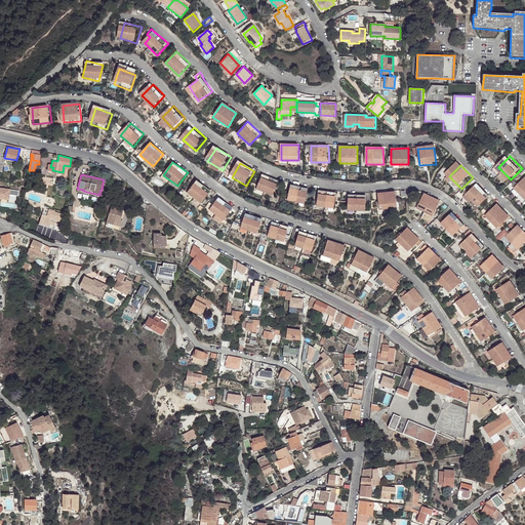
[(276,197),(282,183),(267,175),(260,190),(276,197)]
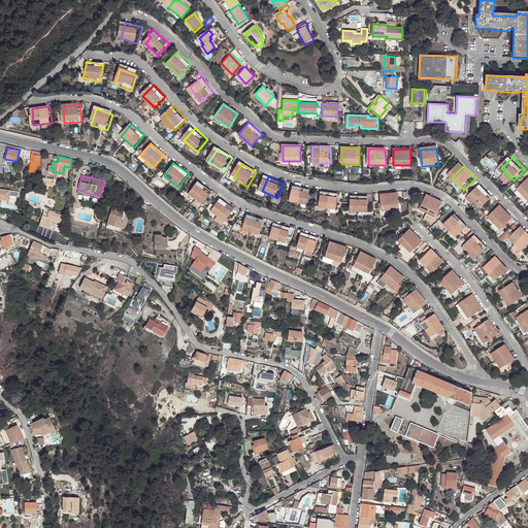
[(204,205),(212,191),(198,182),(189,195),(204,205)]
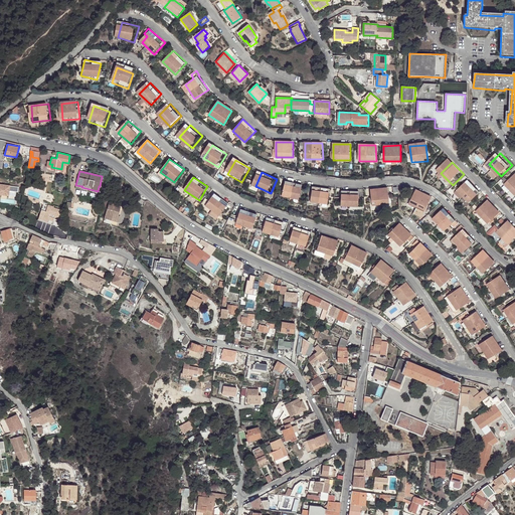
[(303,199),(306,184),(289,180),(286,195),(303,199)]
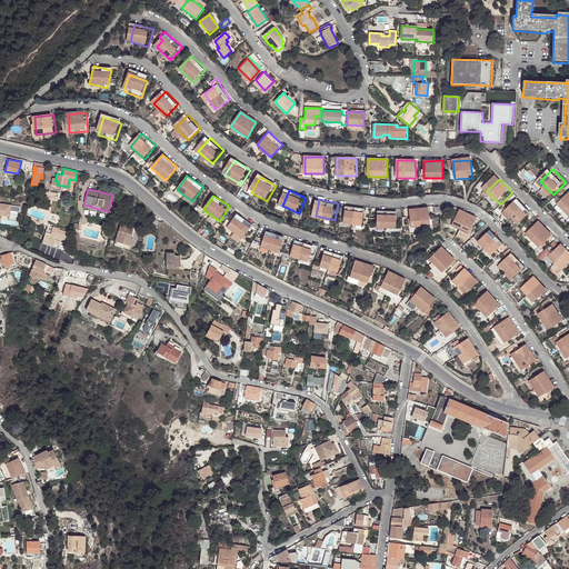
[(20,206),(0,202),(0,213),(17,217),(18,211),(19,211),(20,206)]
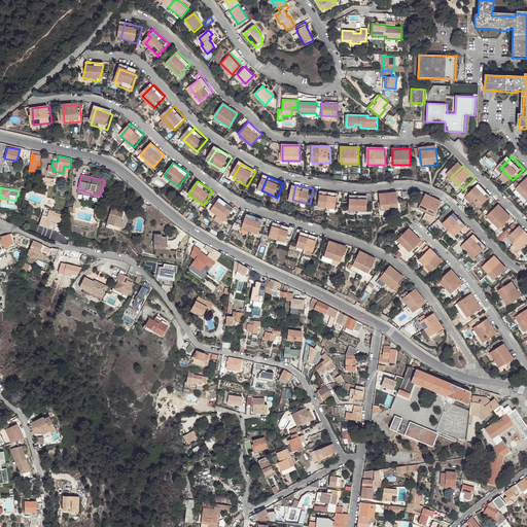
[(484,210),(495,199),(484,187),(472,199),(484,210)]
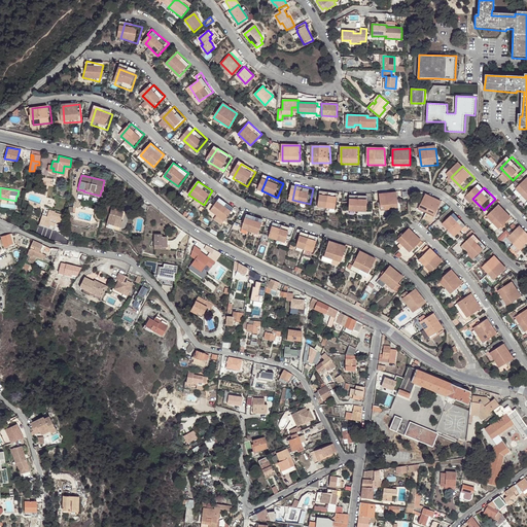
[(340,209),(342,194),(324,190),(322,207),(340,209)]
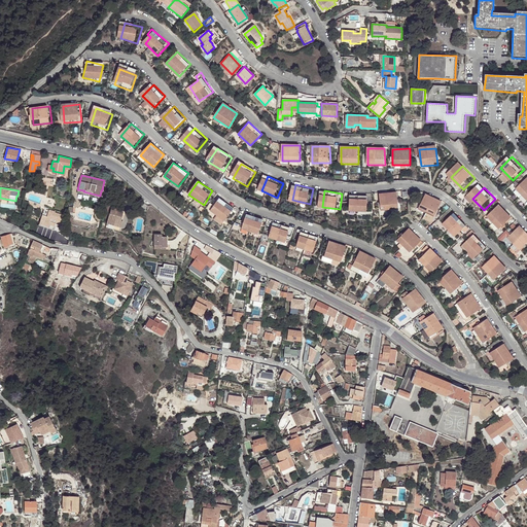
[(397,209),(395,192),(378,196),(381,212),(397,209)]
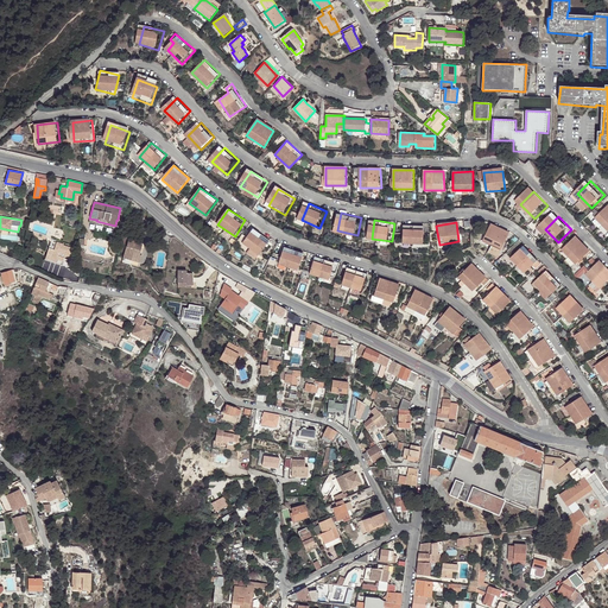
[(263,254),(272,240),(257,228),(246,244),(263,254)]
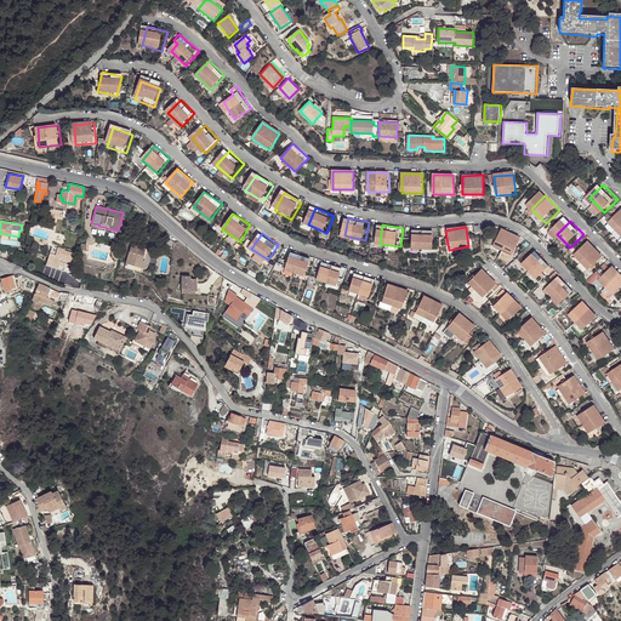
[(429,254),(432,235),(411,233),(409,251),(429,254)]
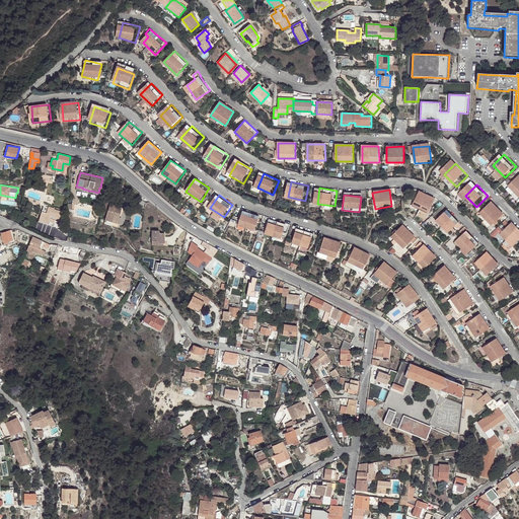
[(431,219),(436,204),(420,199),(415,214),(431,219)]
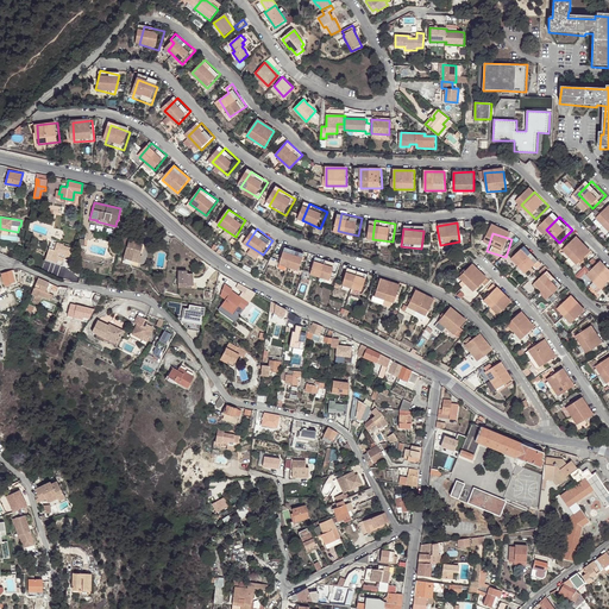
[(50,239),(50,240),(44,259),(61,264),(62,261),(66,262),(69,263),(74,248),(62,244),(63,244),(50,239)]
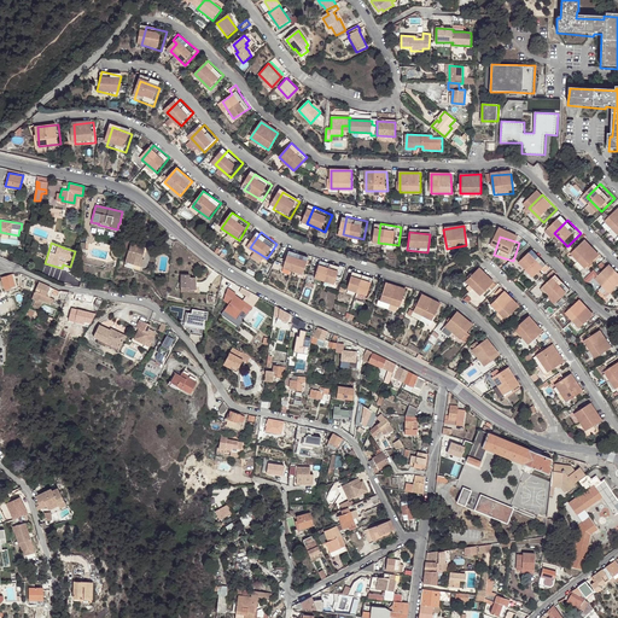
[(140,258),(143,258),(146,248),(132,243),(127,260),(132,261),(130,264),(138,266),(140,258)]
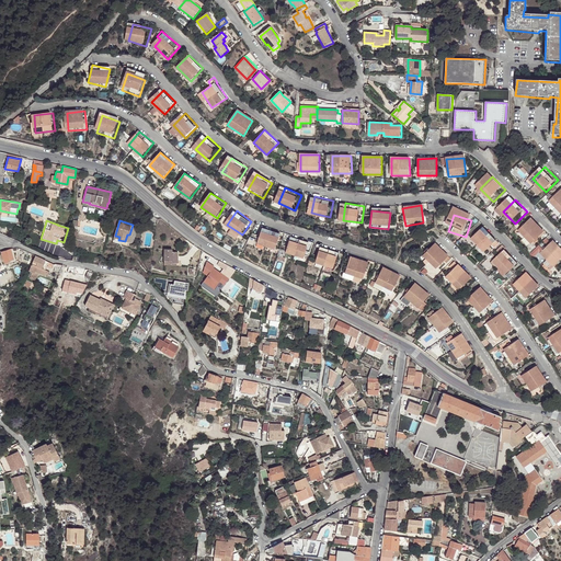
[(537,247),(550,233),(536,220),(524,232),(537,247)]
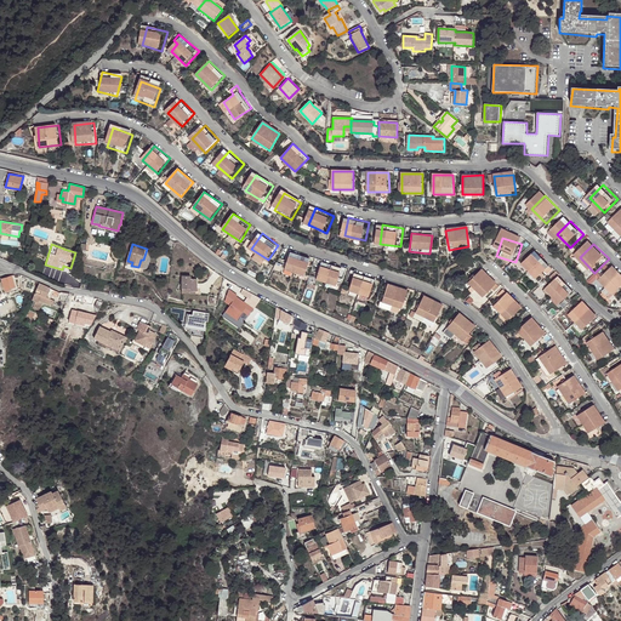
[(306,277),(313,258),(295,251),(288,268),(306,277)]
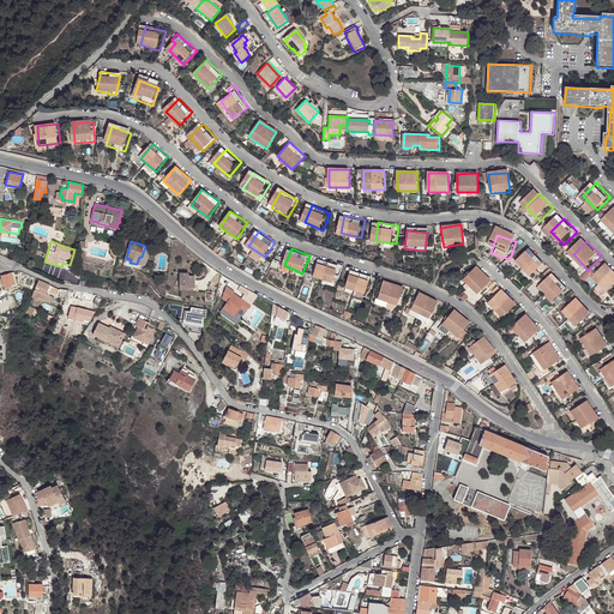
[(530,277),(543,264),(529,250),(516,263),(530,277)]
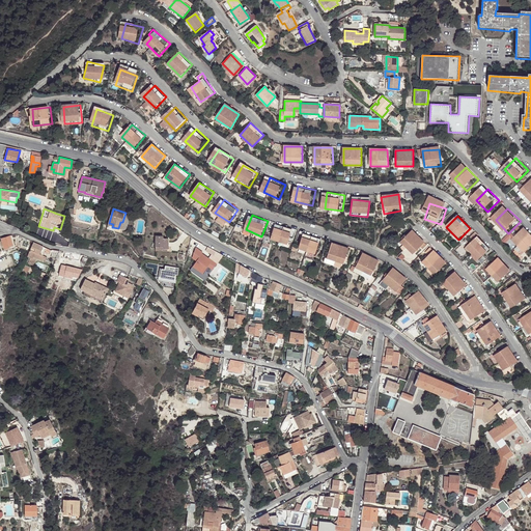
[(107,228),(121,232),(122,233),(126,223),(122,222),(120,222),(118,228),(112,227),(113,224),(109,223),(109,224),(107,228)]
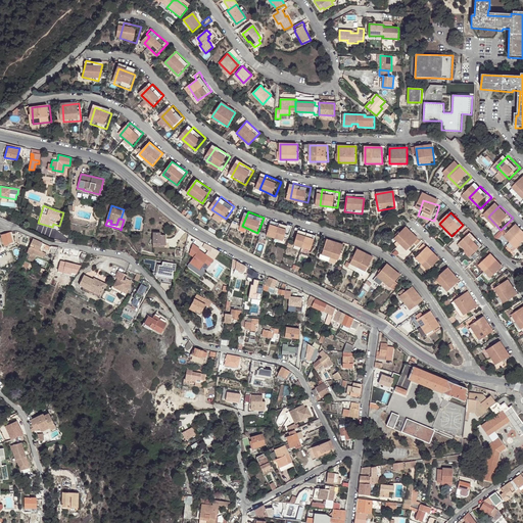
[(285,242),(291,228),(275,221),(269,236),(285,242)]
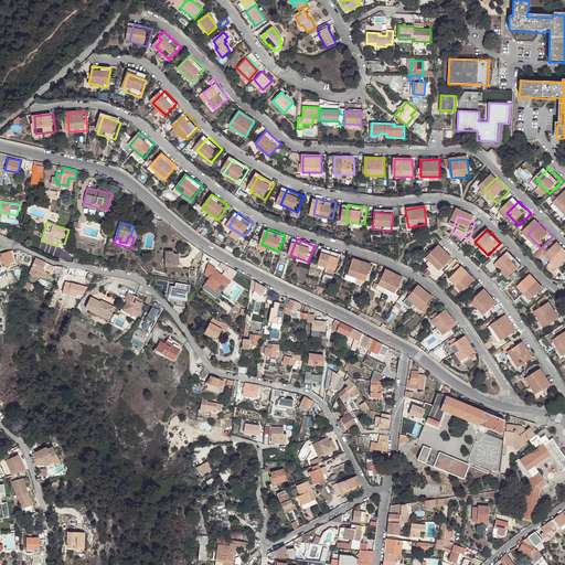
[(563,269),(564,267),(564,247),(562,244),(550,256),(563,269)]
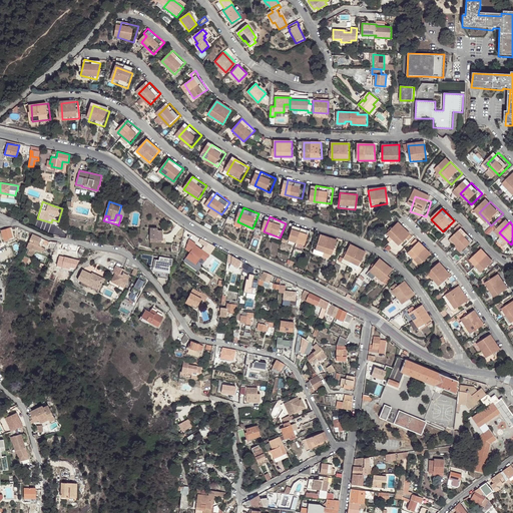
[(492,224),(483,232),(487,236),(495,228),(492,224)]
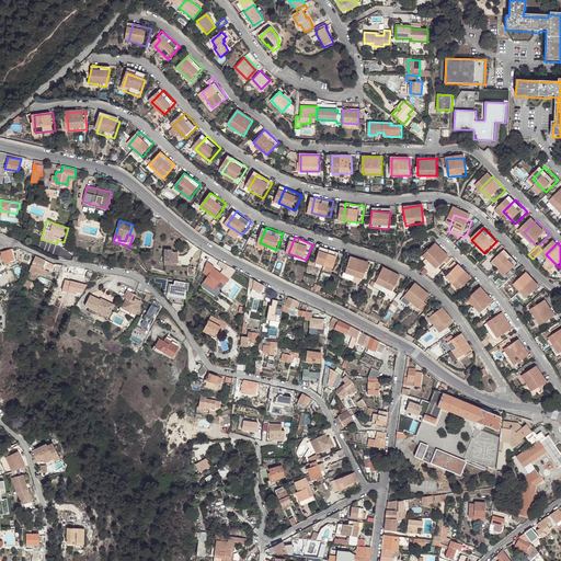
[(335,270),(342,253),(324,247),(319,263),(335,270)]
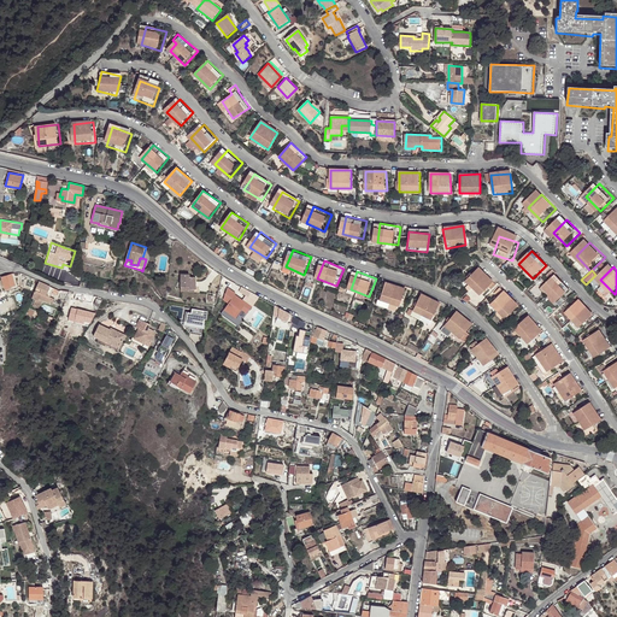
[(556,301),(570,287),(554,272),(542,287),(556,301)]
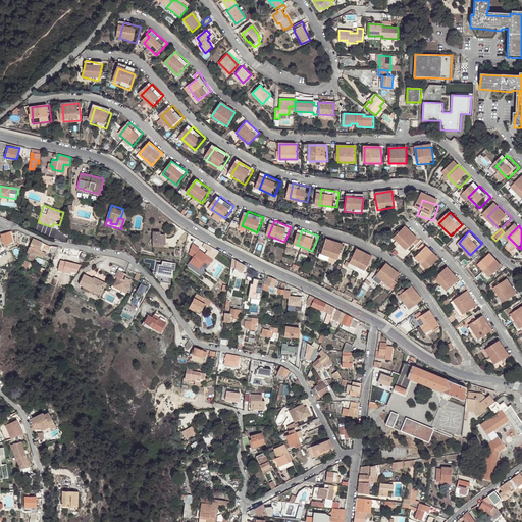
[(10,231),(1,235),(4,244),(9,242),(13,241),(10,231)]
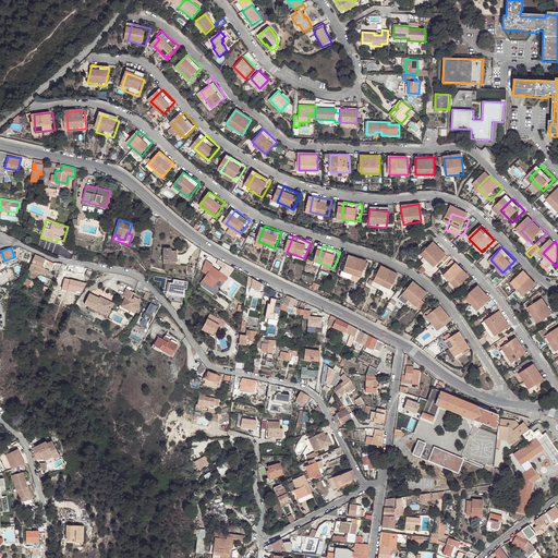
[(172,249),(164,247),(164,264),(176,264),(177,264),(177,251),(172,251),(172,249)]
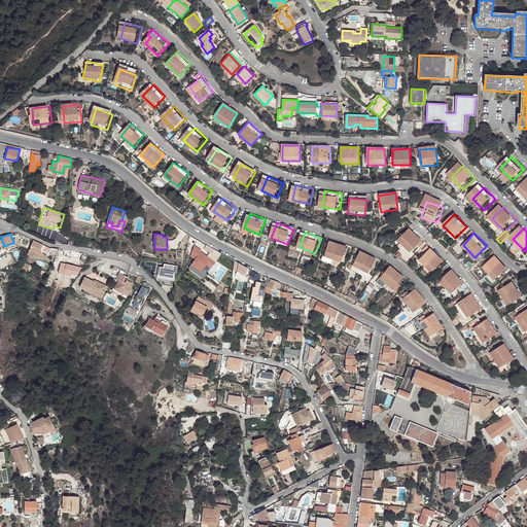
[(416,259),(429,248),(417,235),(405,246),(416,259)]
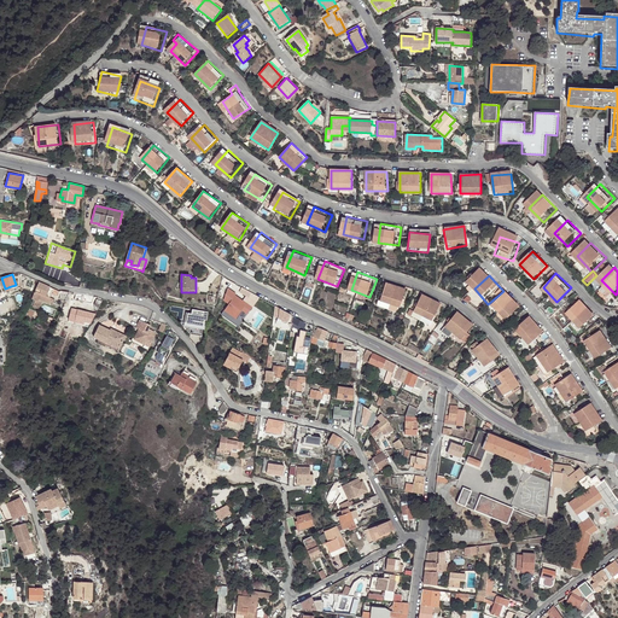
[(39,281),(31,298),(36,299),(33,305),(39,309),(42,302),(46,303),(50,296),(47,295),(48,292),(45,291),(48,285),(39,281)]
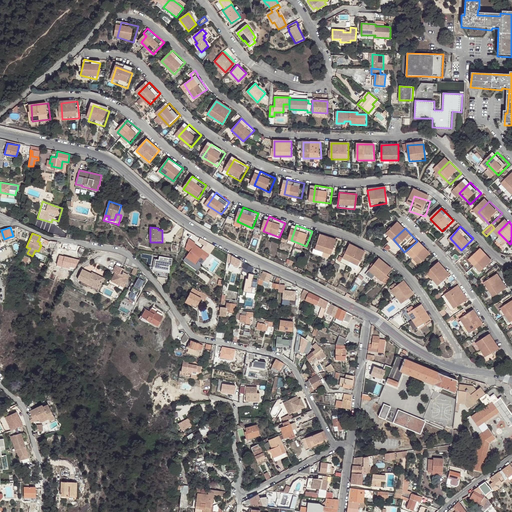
[(332,259),(339,240),(324,235),(317,253),(332,259)]
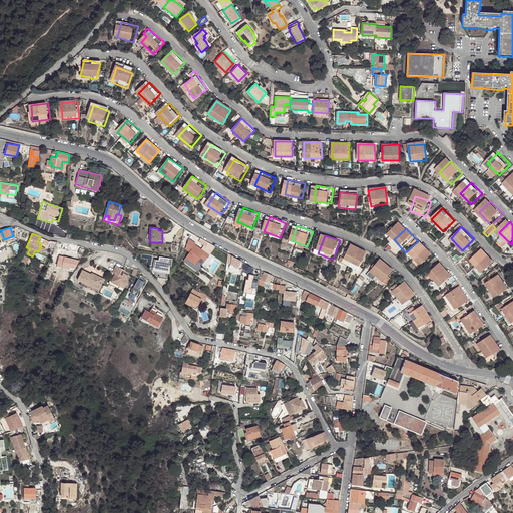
[(185,248),(189,251),(183,261),(197,271),(208,254),(194,244),(195,243),(188,238),(185,248)]
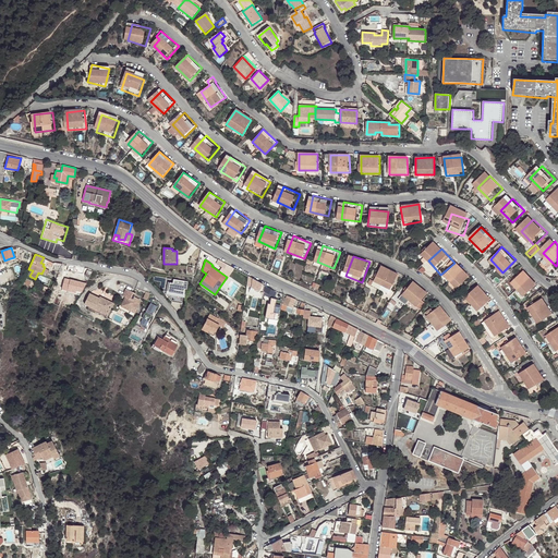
[(227,264),(218,259),(216,263),(225,268),(227,264)]
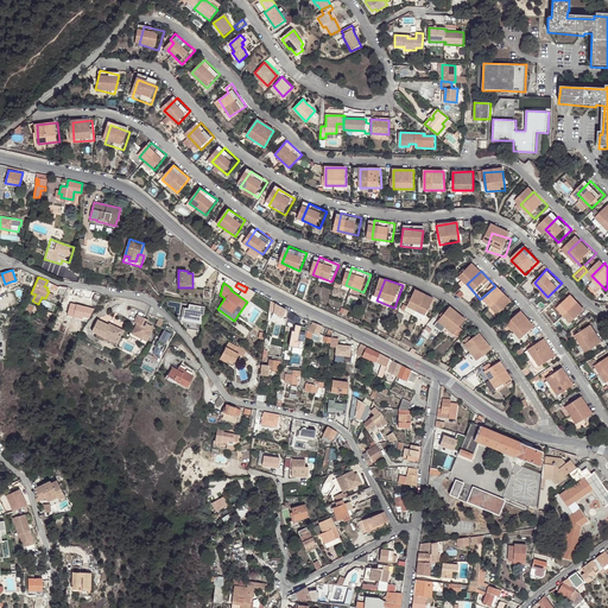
[(570,318),(583,304),(569,291),(556,305),(570,318)]
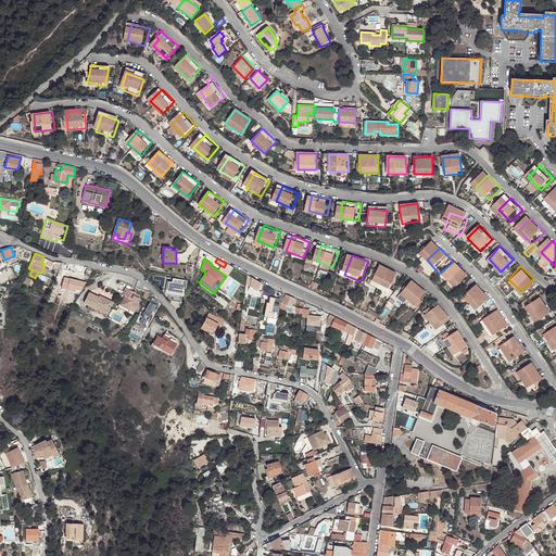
[(388,295),(401,278),(384,268),(373,286),(388,295)]
